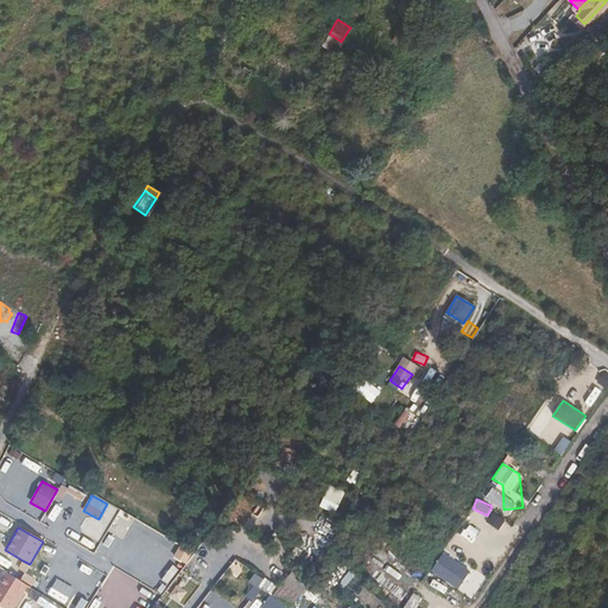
[(189,563),(194,551),(179,546),(175,558),(189,563)]
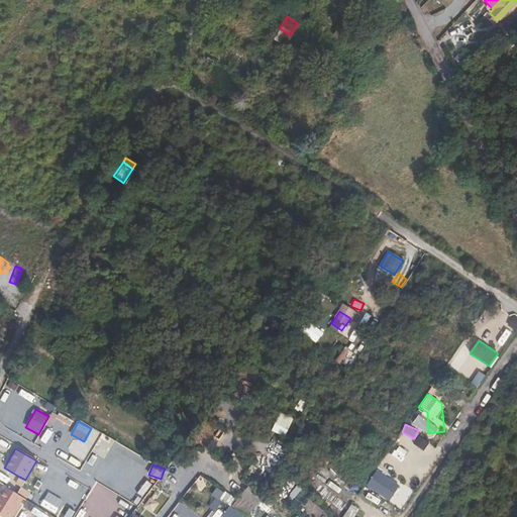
[(174,466),(159,485),(172,495),(187,476),(174,466)]
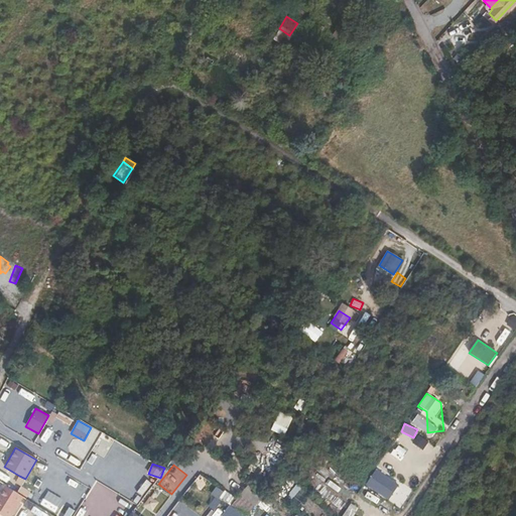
[(376,469),(365,485),(387,499),(398,484),(376,469)]
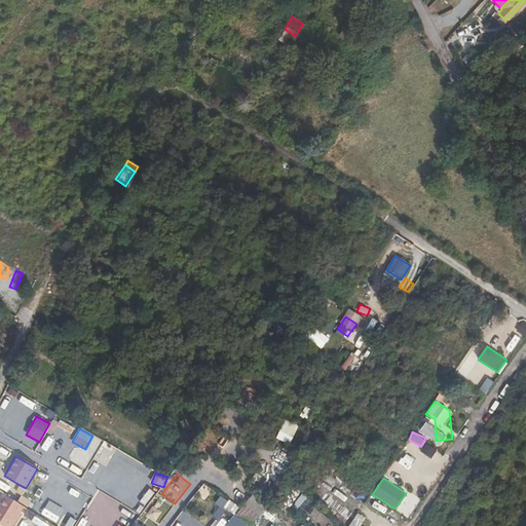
[(116,480),(108,494),(121,501),(129,487),(116,480)]
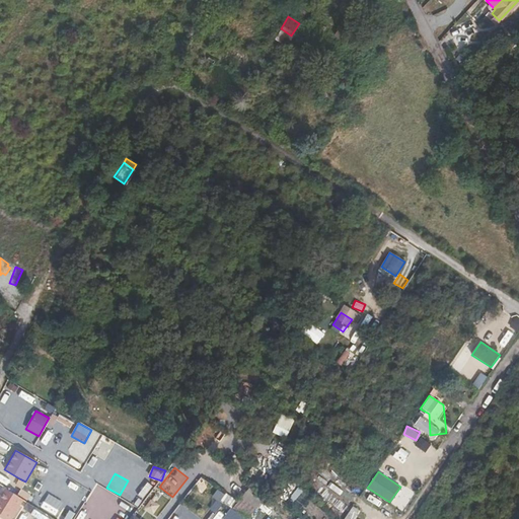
[(34,491),(41,495),(50,479),(44,475),(34,491)]
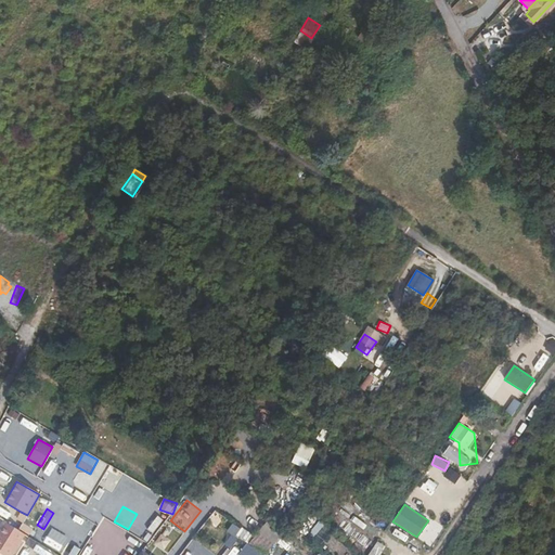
[(16,520),(23,524),(27,515),(21,512),(16,520)]
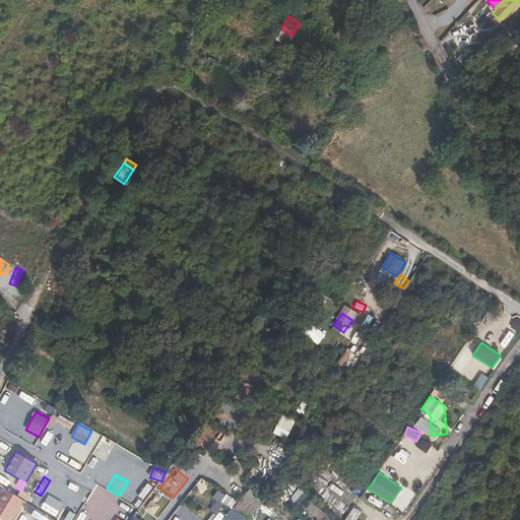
[(144,500),(154,489),(149,483),(139,496),(144,500)]
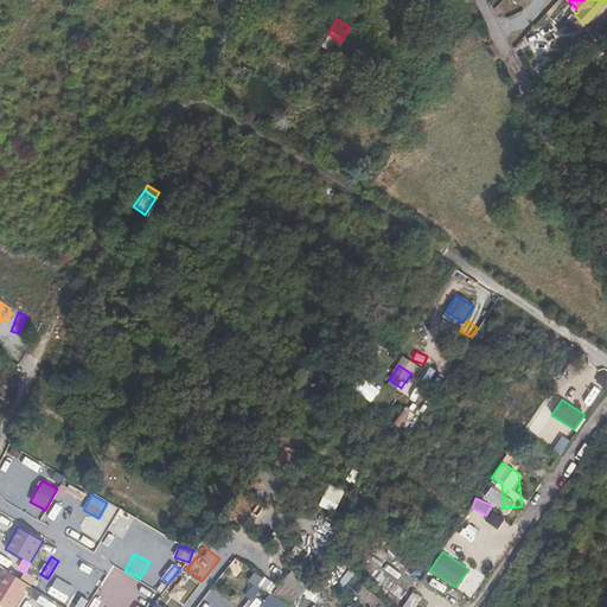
[(27,570),(23,577),(33,585),(38,577),(27,570)]
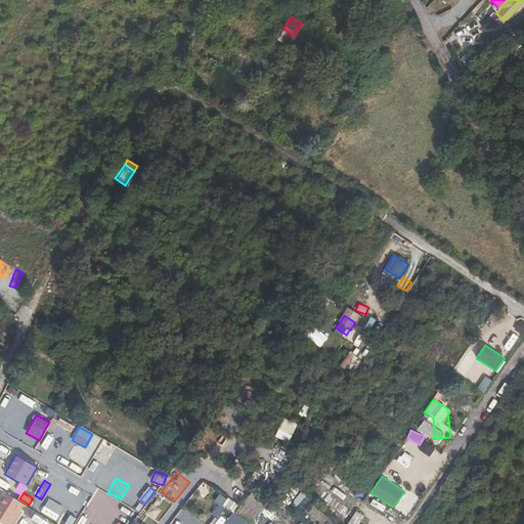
[(12,523),(25,505),(7,493),(0,504),(0,519),(7,523),(12,523)]
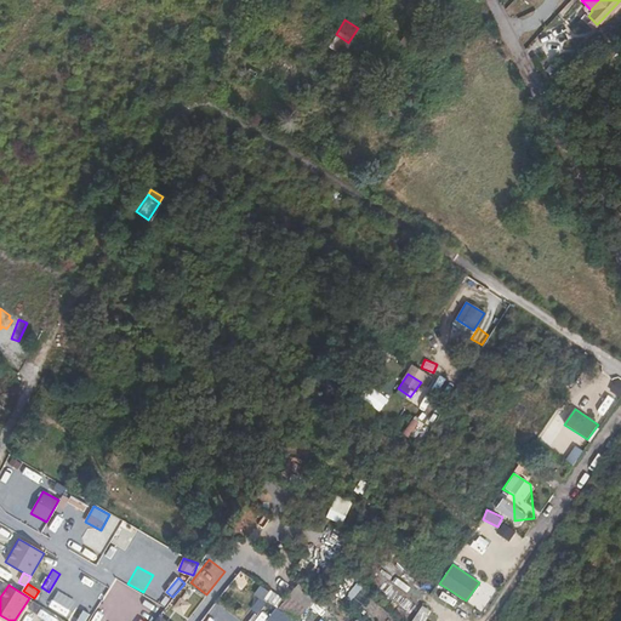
[(263,585),(256,594),(261,598),(254,609),(260,614),(269,602),(278,608),(284,599),(263,585)]
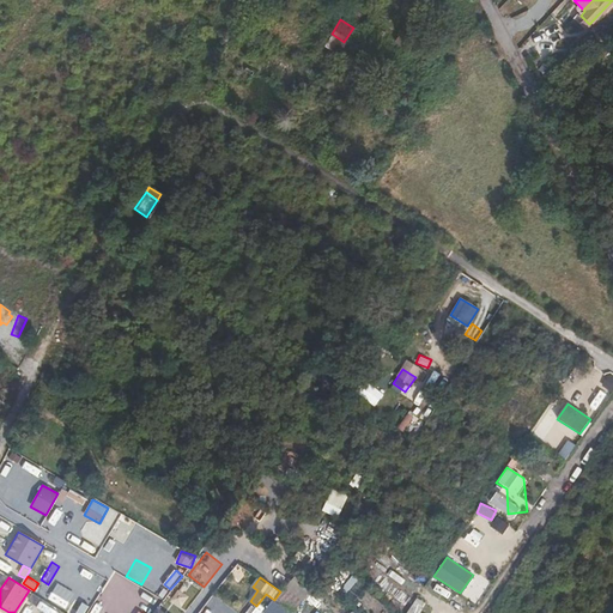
[(280,596),(298,611),(313,592),(296,578),(280,596)]
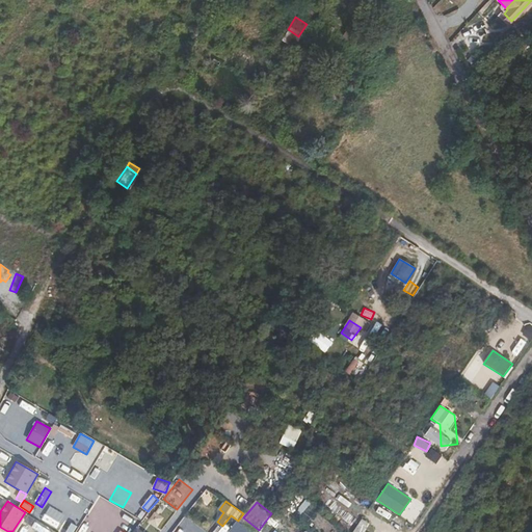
[(383,510),(380,515),(394,523),(397,517),(383,510)]
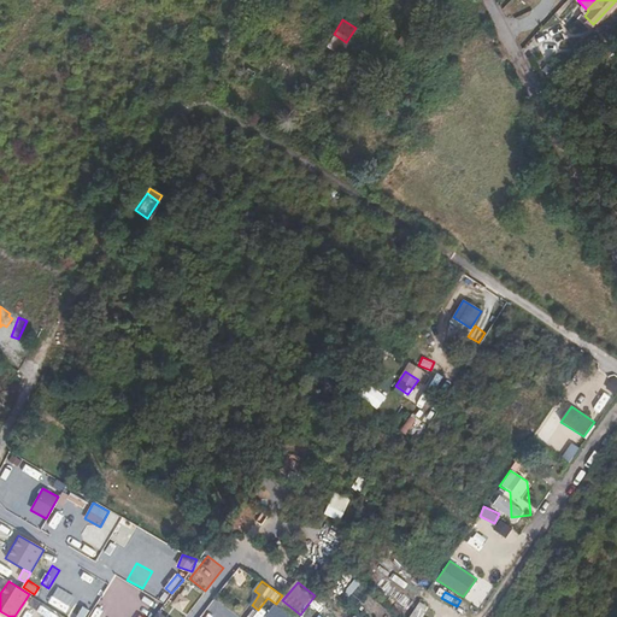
[(321,611),(324,605),(313,598),(310,605),(321,611)]
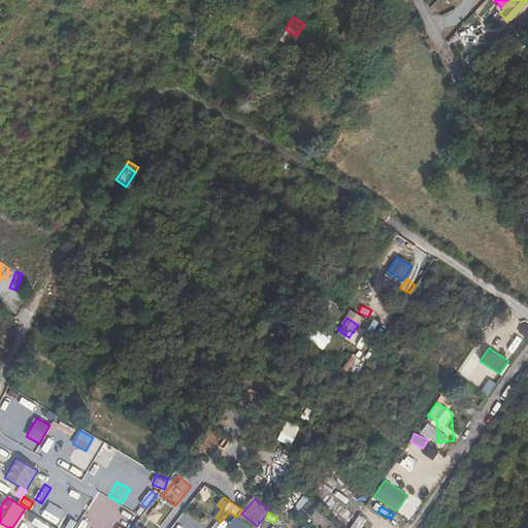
[(58,527),(74,527),(78,522),(65,515),(58,527)]
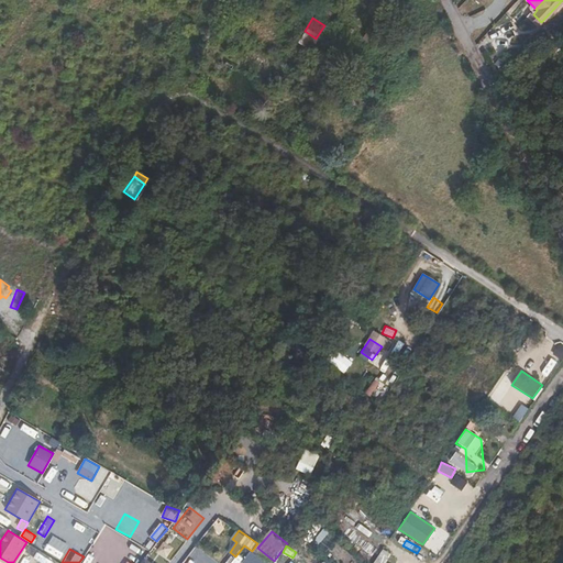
[(266,562),(251,551),(241,562),(266,562)]
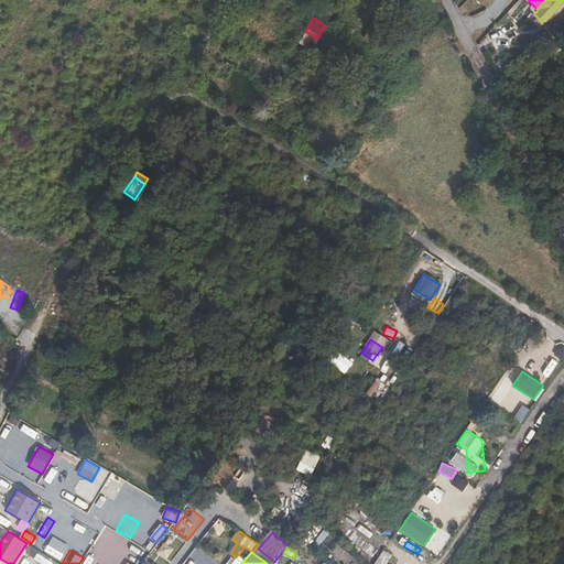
[(398,563),(382,552),(373,563),(398,563)]
